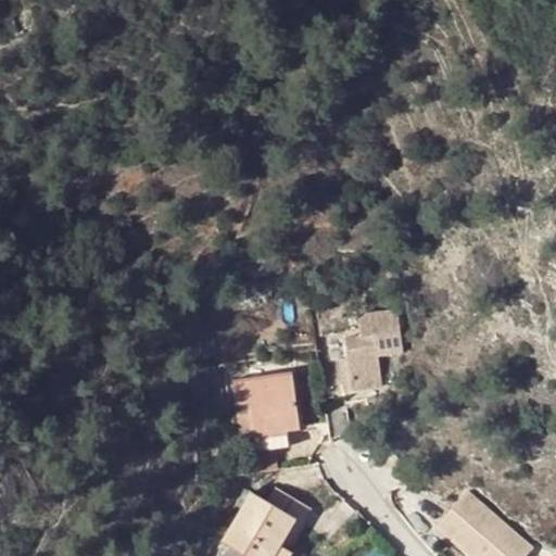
[(404,353),(397,310),(358,314),(361,336),(345,339),(348,358),(352,391),(382,386),(380,368),(378,355),(390,354),(404,353)]
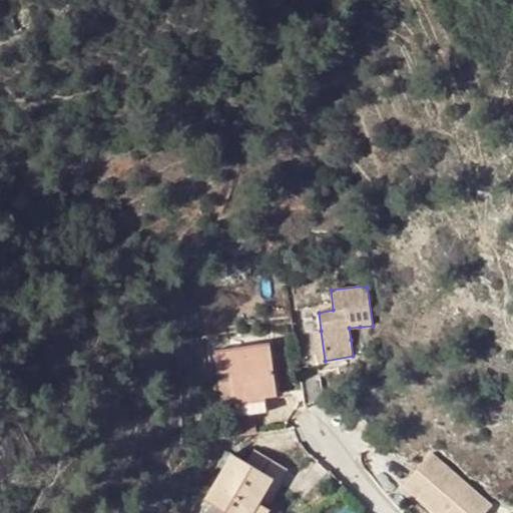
[(362,338),(360,327),(349,328),(351,340),(362,338)]
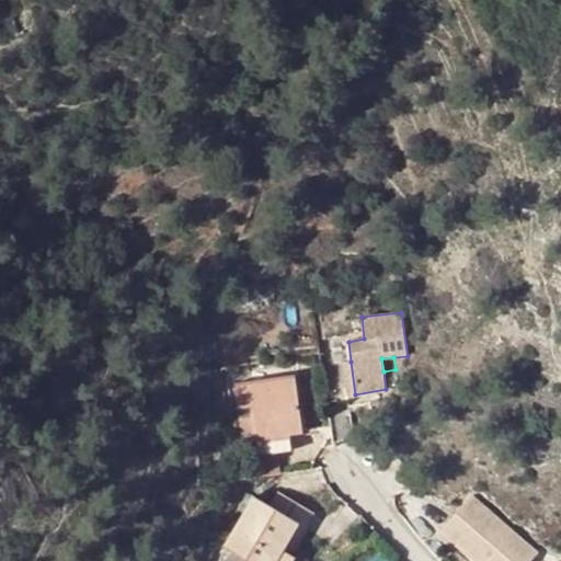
[(355,395),(351,362),(342,362),(346,396),(355,395)]
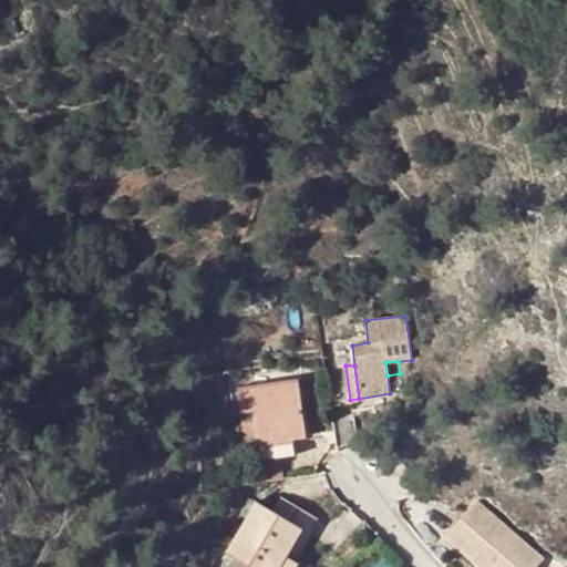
[(298,379),(237,388),(240,413),(255,412),(258,442),(265,482),(285,480),(281,457),(295,456),(292,440),(306,437),(298,379)]
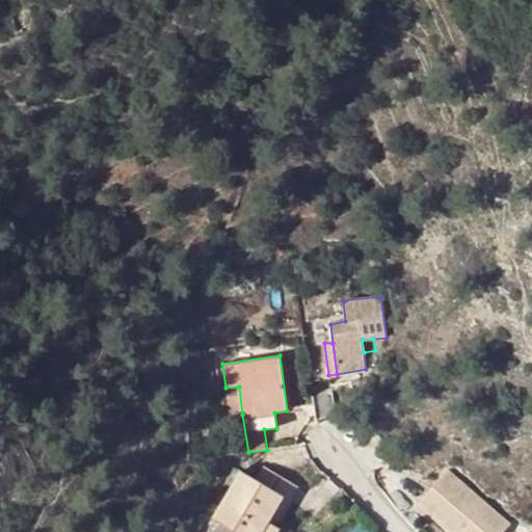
[(333,399),(330,384),(311,388),(315,418),(316,419),(326,417),(336,415),(333,399)]
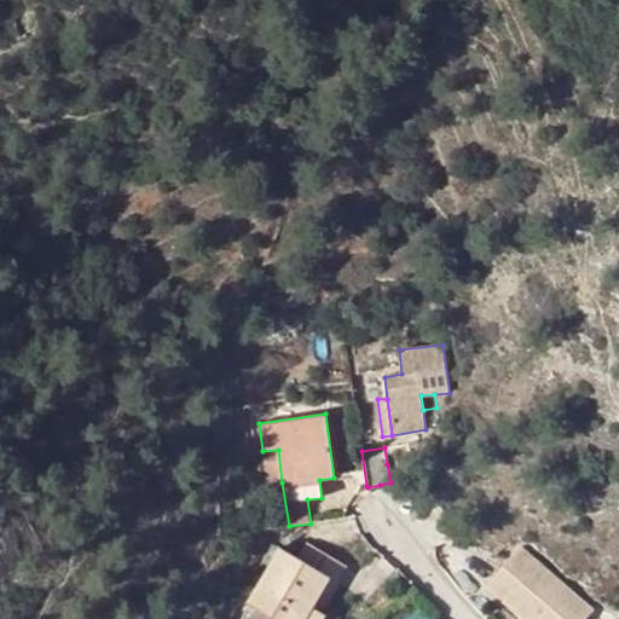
[(282,482),(278,450),(262,451),(267,484),(282,482)]
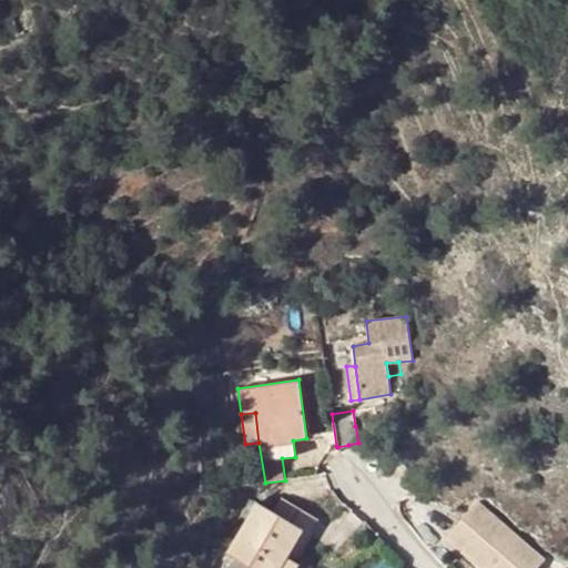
[(318,518),(283,498),(275,513),(257,503),(227,555),(249,567),(279,567),(302,529),(310,534),(318,518)]
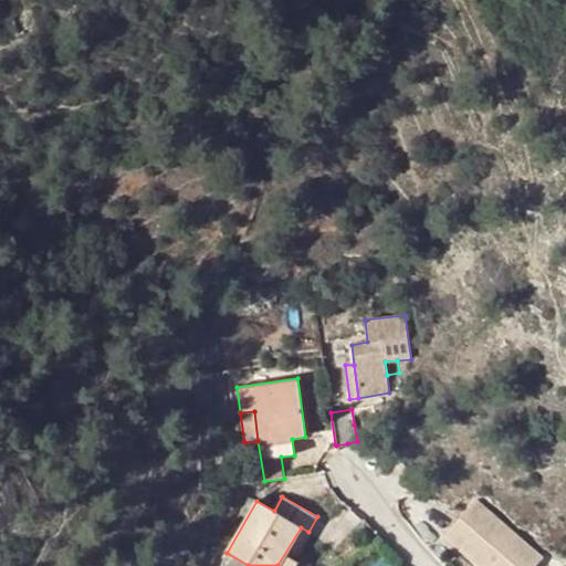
[(535,565),(542,558),(475,500),(444,535),(479,565),(480,565),(535,565)]
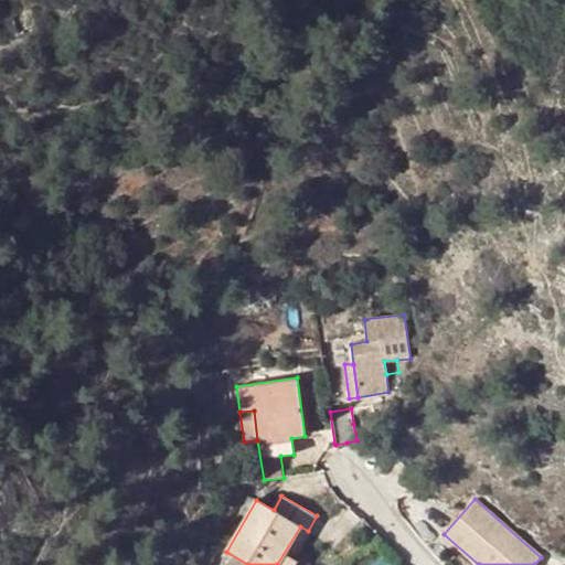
[(292,564),(296,560),(292,557),(308,531),(300,526),(277,564),(292,564)]
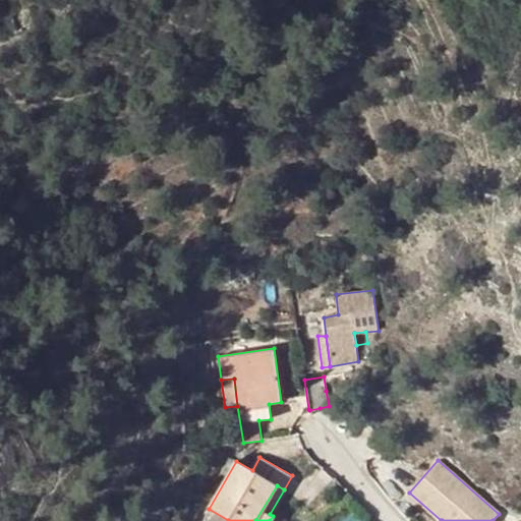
All buildings are outlined.
